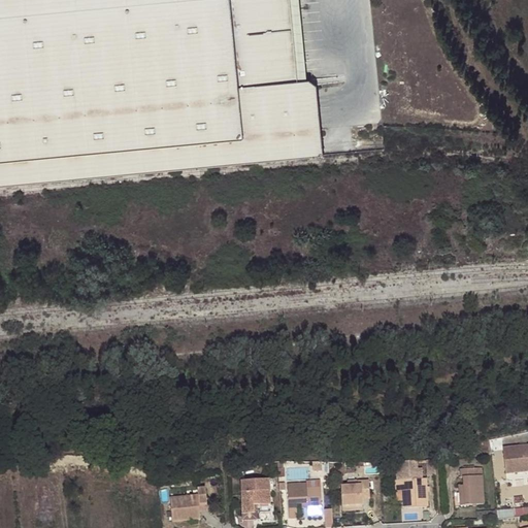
[(0,0),(0,185),(324,155),(321,131),(307,132),(303,91),(318,90),(317,79),(310,79),(302,80),(294,0),(0,0)]
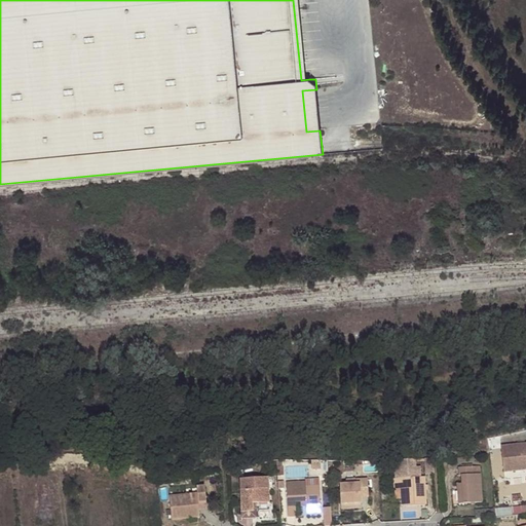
[(293,0),(301,80),(309,79),(300,0),(293,0)]
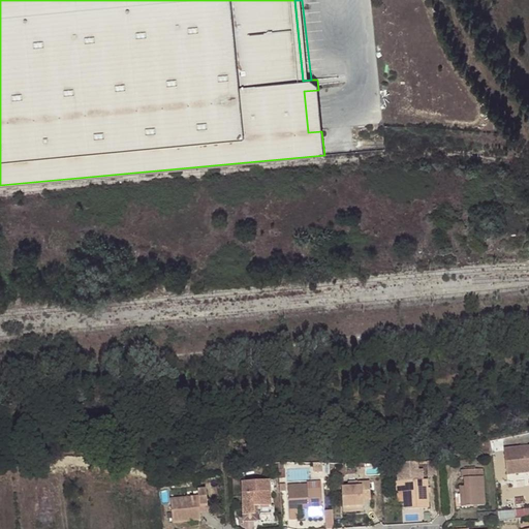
[(321,131),(318,90),(304,91),(308,132),(321,131)]
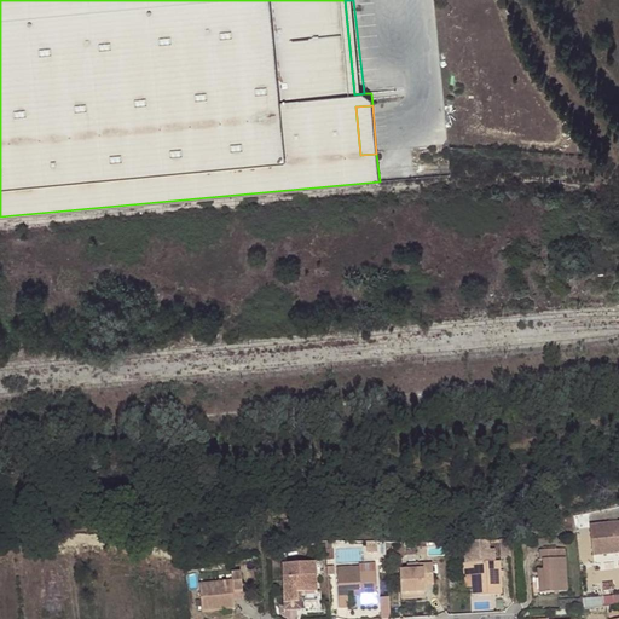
[(618,522),(591,526),(594,556),(618,554),(618,522)]
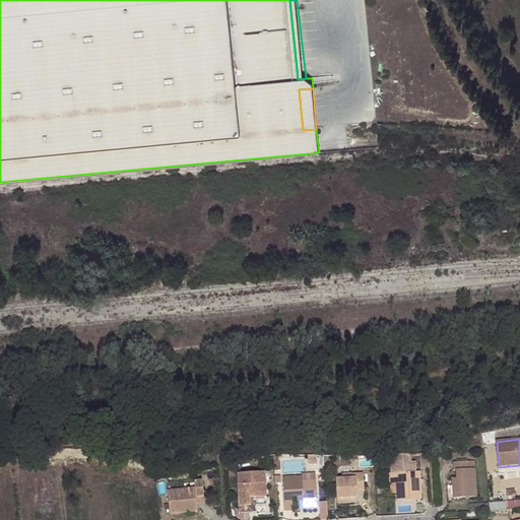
[(429,468),(428,453),(419,453),(420,469),(429,468)]
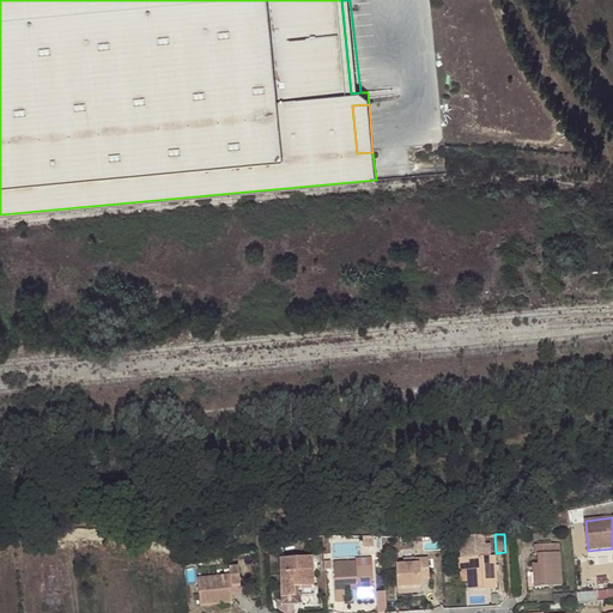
[(551,544),(551,535),(533,536),(534,554),(538,554),(538,564),(539,569),(533,569),(534,588),(562,586),(558,544),(551,544)]
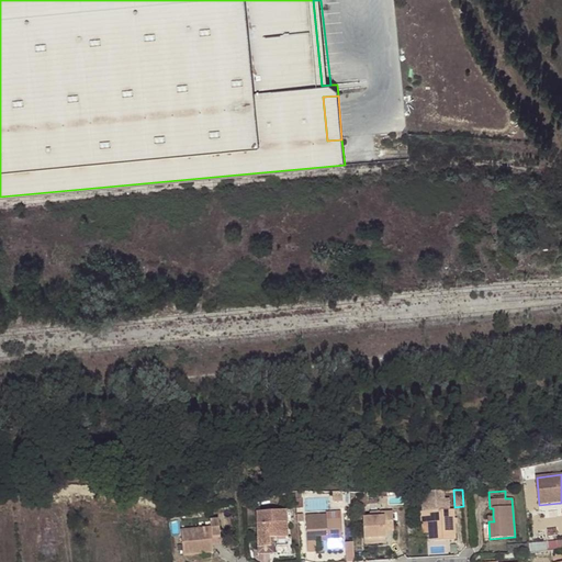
[(431,492),(420,492),(422,512),(428,512),(429,523),(430,541),(454,540),(453,509),(441,510),(440,499),(436,499),(431,501),(431,492)]
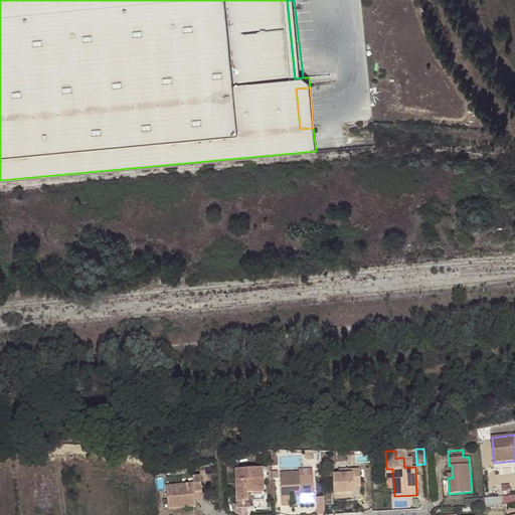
[(229,460),(221,461),(221,468),(231,467),(229,460)]
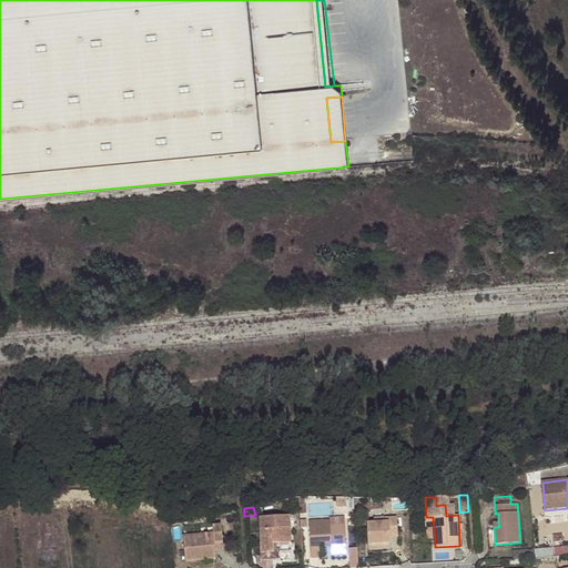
[(290,516),(259,518),(260,546),(272,545),(291,544),(290,516)]
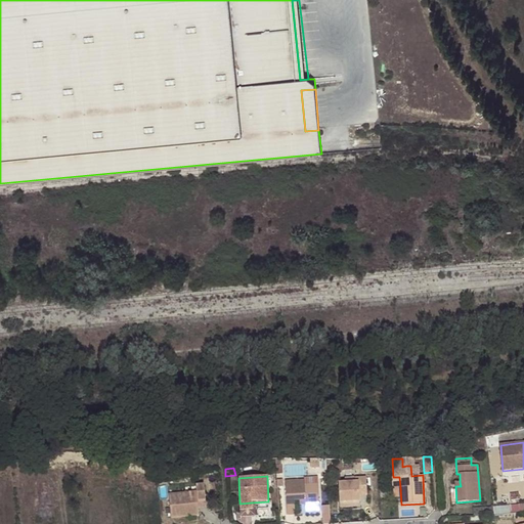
[(365,477),(347,478),(347,482),(344,482),(338,482),(339,503),(359,501),(359,495),(366,495),(365,477)]
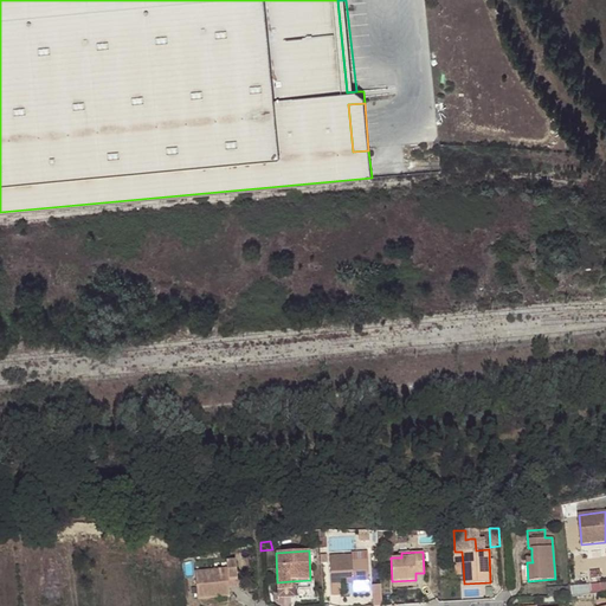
[(462,552),(455,552),(452,552),(453,563),(463,563),(462,552)]
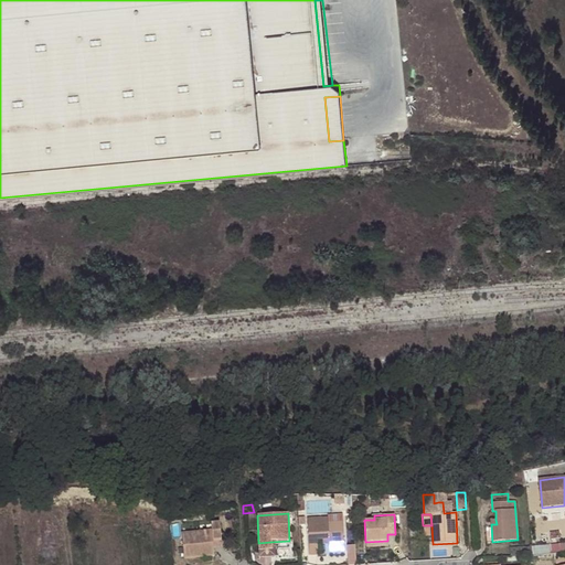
[(328,524),(328,519),(308,520),(309,555),(318,555),(317,540),(322,540),(328,540),(328,544),(329,552),(344,552),(343,543),(343,523),(328,524)]
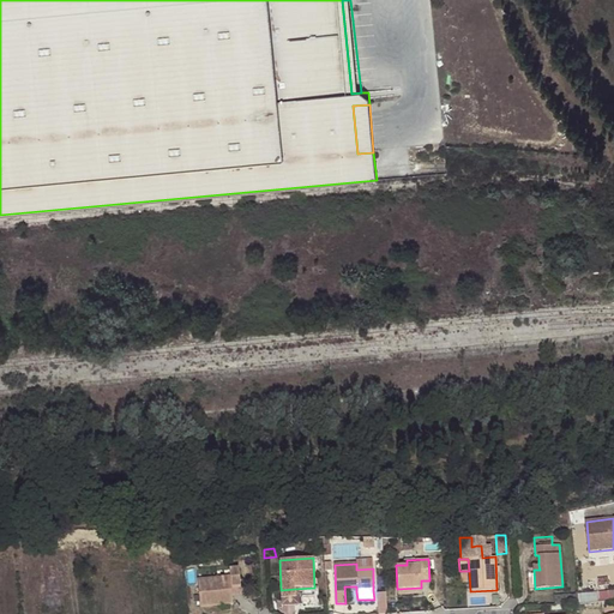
[(233,603),(232,595),(232,588),(241,587),(239,567),(229,567),(230,576),(197,579),(199,607),(233,603)]
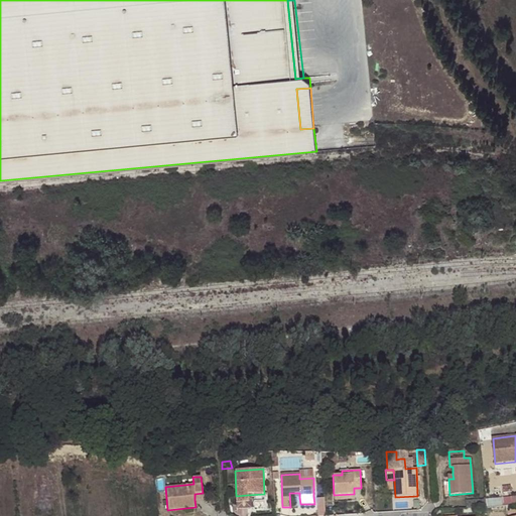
[(318,514),(326,514),(324,496),(316,497),(318,514)]
